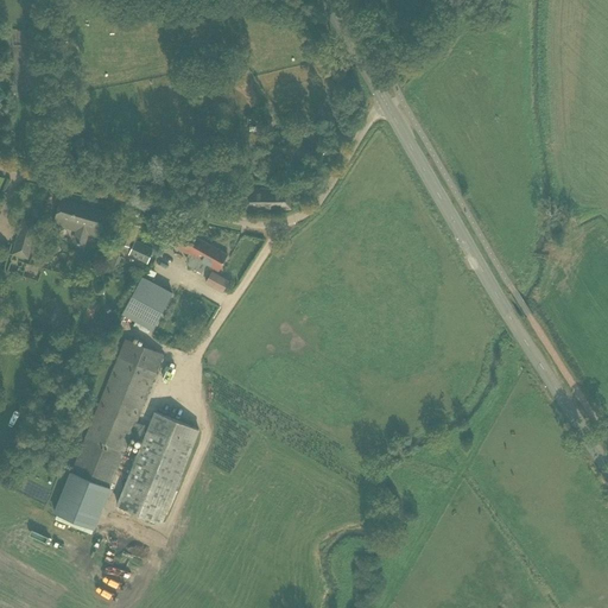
[(297,121),(283,121),(283,135),(297,137),(297,121)]
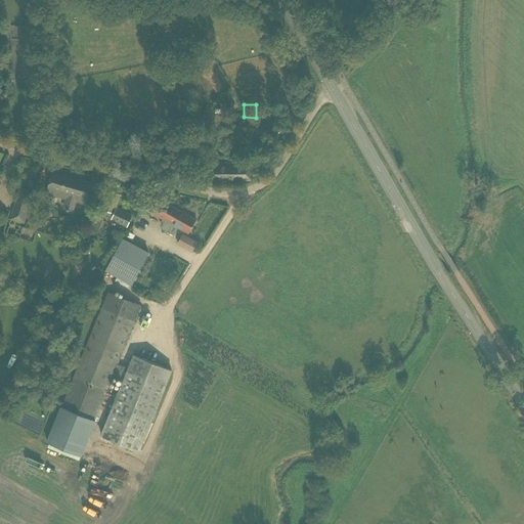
[(278,124),(285,114),(274,106),(267,118),(278,124)]
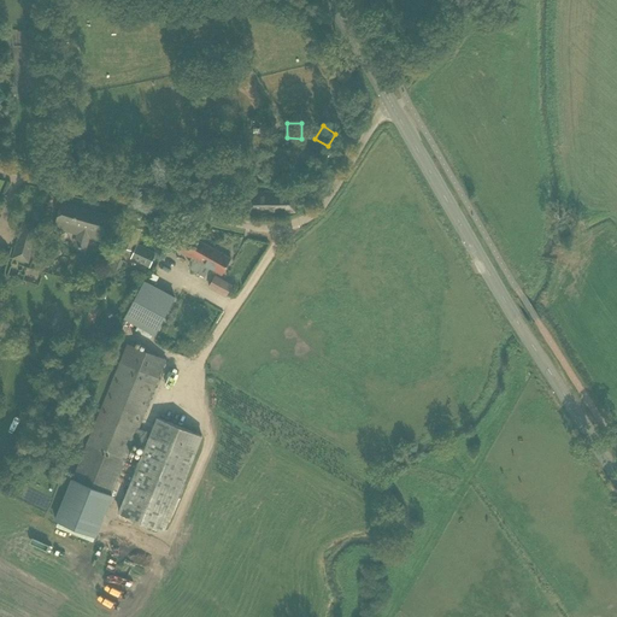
[(164,171),(169,158),(154,153),(150,166),(164,171)]
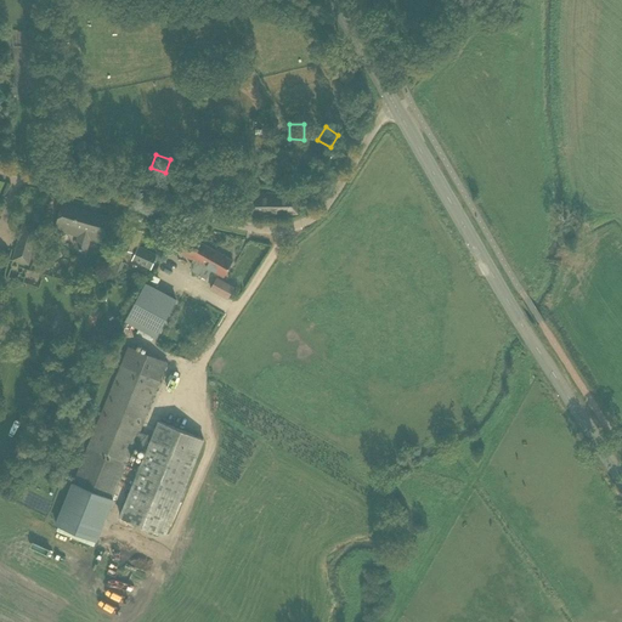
[(228,182),(231,162),(216,160),(215,181),(228,182)]
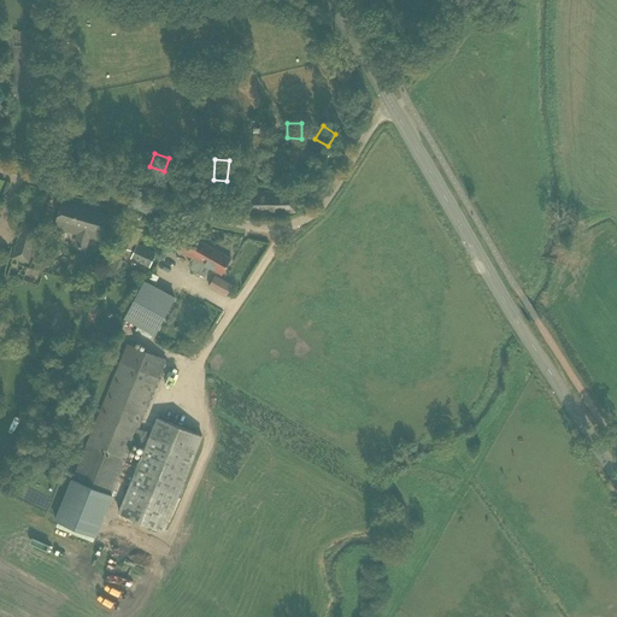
[(110,216),(62,203),(54,227),(78,234),(76,240),(82,241),(84,235),(103,241),(110,216)]
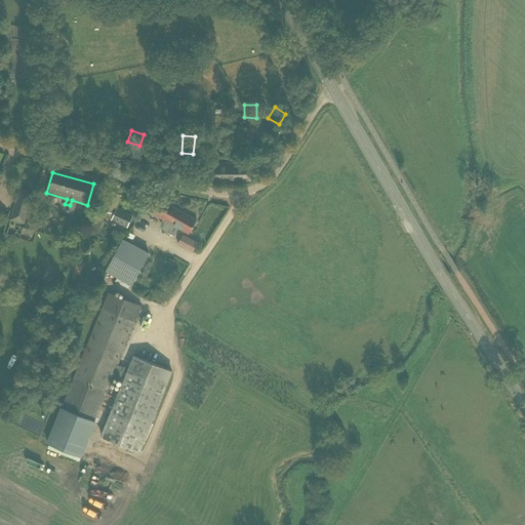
[(19,190),(10,219),(25,224),(33,194),(19,190)]
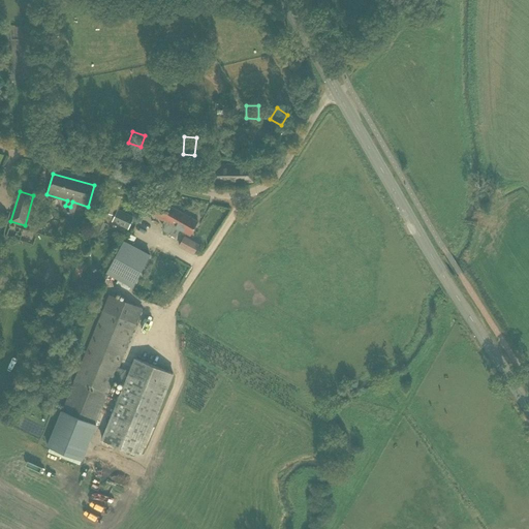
[(100,216),(128,228),(133,217),(118,210),(118,211),(115,209),(119,198),(110,194),(103,209),(103,210),(100,216)]
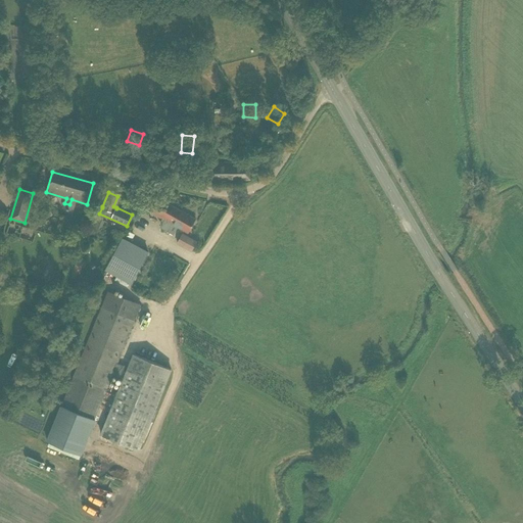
[(188,233),(196,220),(155,196),(147,210),(164,221),(161,227),(161,229),(173,235),(177,228),(188,233)]
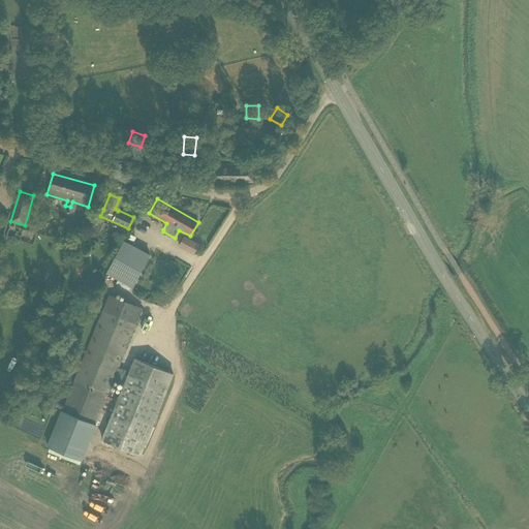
[(97,220),(94,230),(102,234),(105,223),(97,220)]
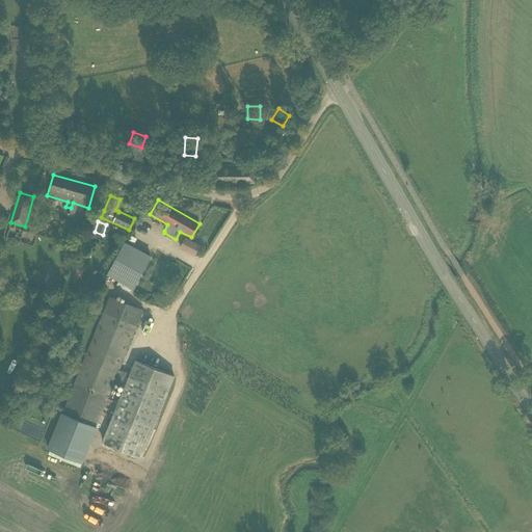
[(185,237),(180,247),(194,256),(201,245),(185,237)]
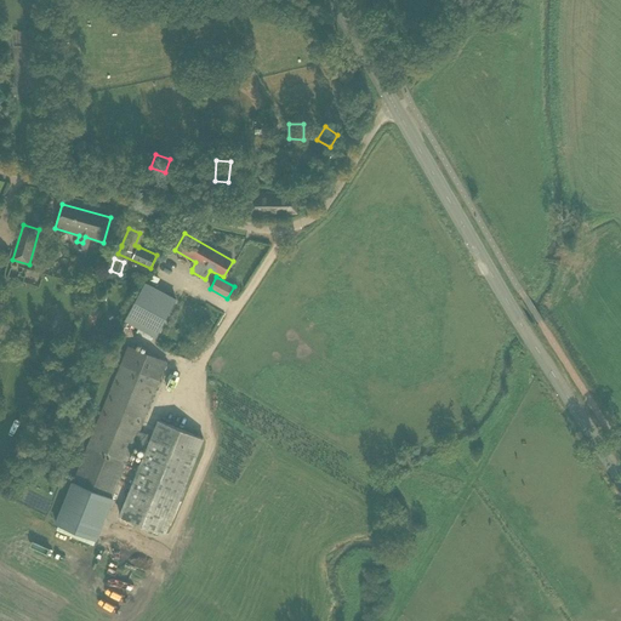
[(153,340),(176,300),(146,283),(123,322),(153,340)]
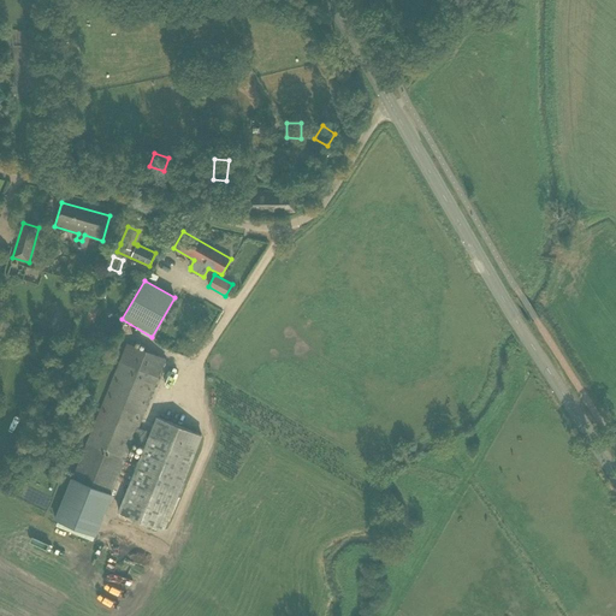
[(92,306),(88,317),(94,319),(98,309),(92,306)]
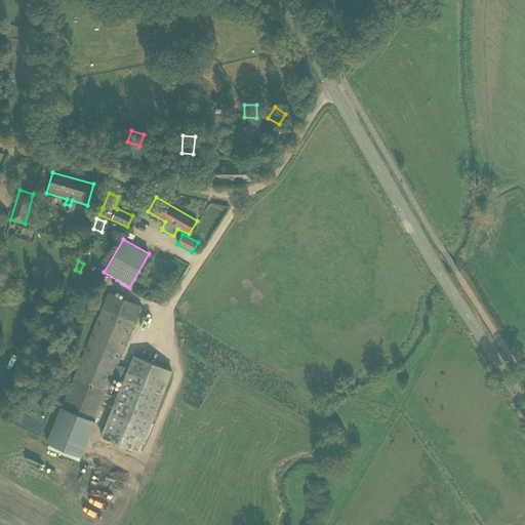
[(95,422),(108,391),(143,306),(109,292),(103,309),(75,377),(63,409),(95,422)]
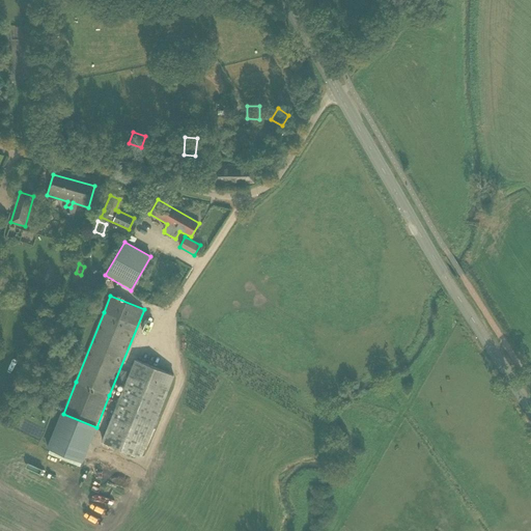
[(136,360),(104,441),(140,456),(175,375),(136,360)]
